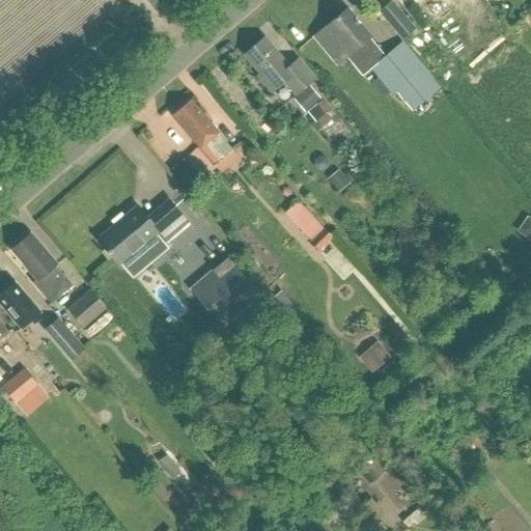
[(392,0),(391,0),(379,11),(401,39),(415,27),(392,0)]
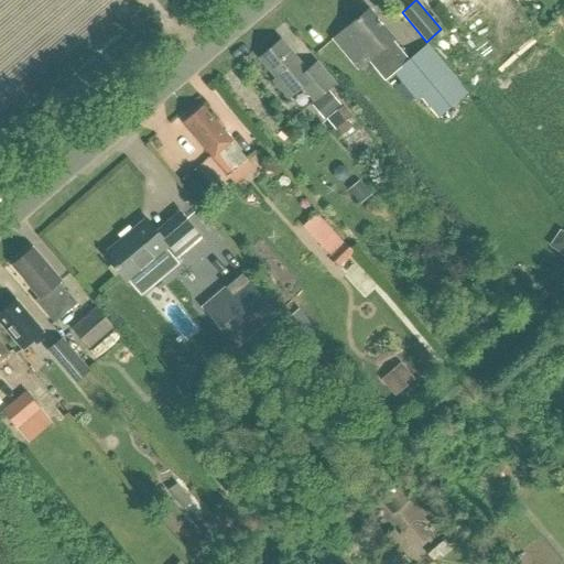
[(394,74),(418,100),(447,76),(424,47),(411,58),(396,40),(398,38),(371,7),(347,28),(372,57),(370,60),(388,79),(394,74)]
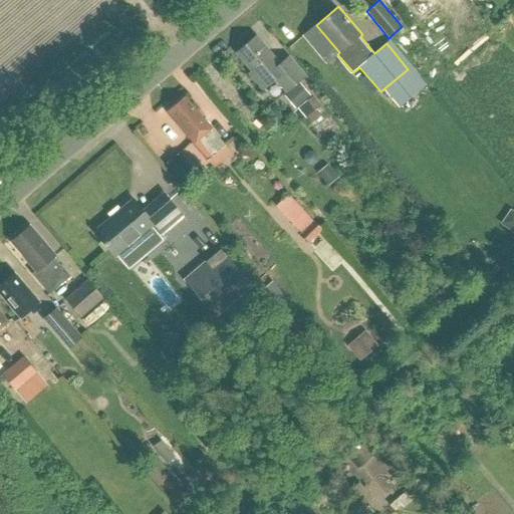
[(276,79),(287,92),(305,76),(289,56),(280,64),(256,36),(236,53),(252,70),(249,73),(263,89),(276,79)]
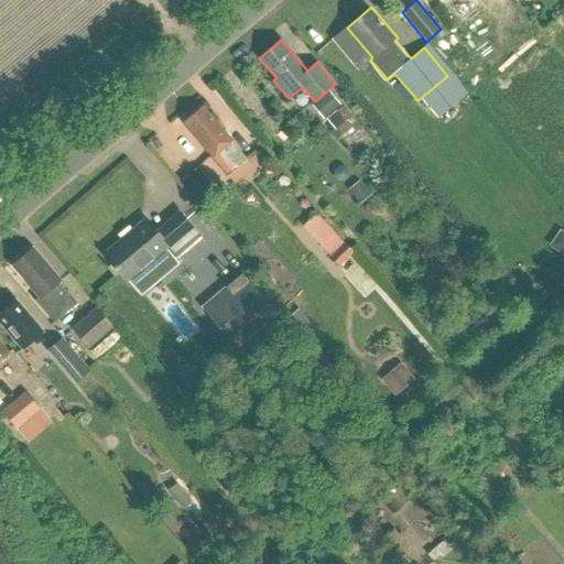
[(329,93),(317,102),(328,116),(340,106),(329,93)]
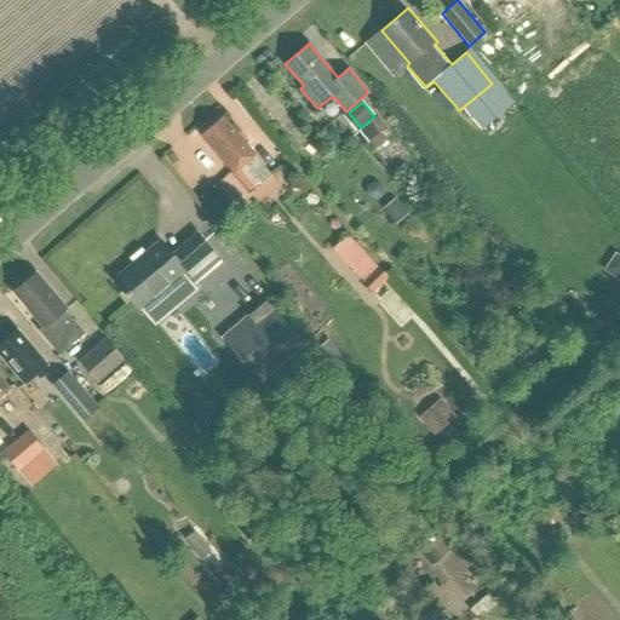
[(233,171),(257,200),(277,182),(223,118),(202,135),(233,171)]
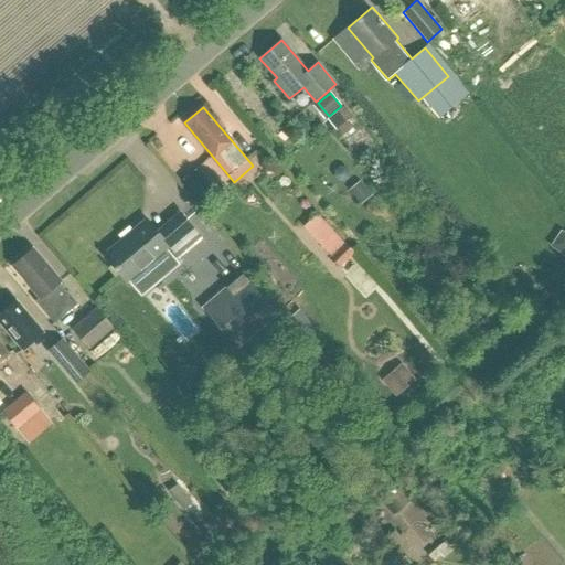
[(364,183),(353,193),(362,204),(373,194),(364,183)]
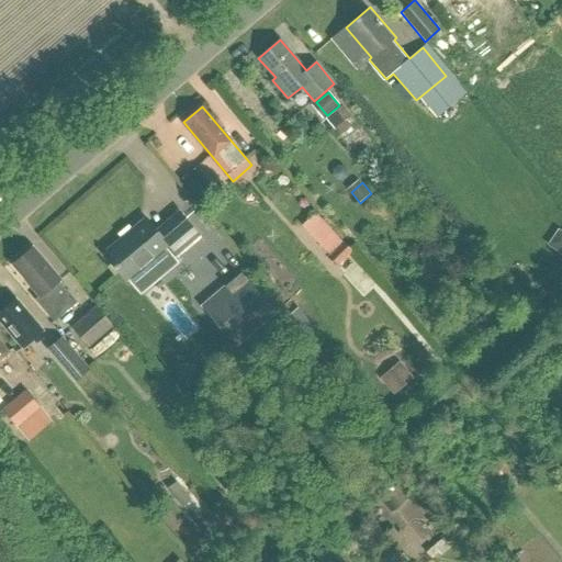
[(146,216),(103,250),(126,279),(165,247),(173,257),(200,235),(179,211),(156,229),(146,216)]
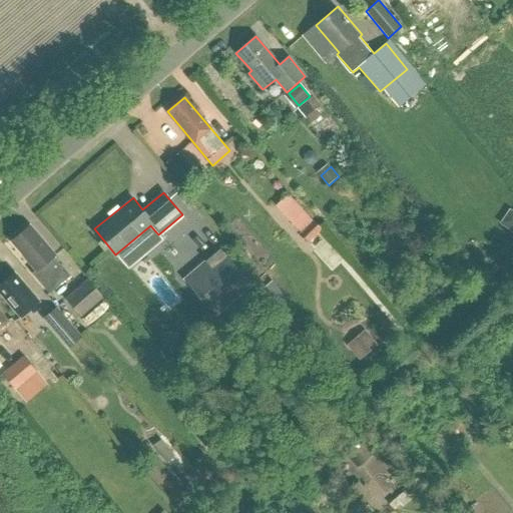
[(304,232),(303,232),(310,241),(324,229),(315,219),(314,220),(295,199),(283,209),(304,232)]
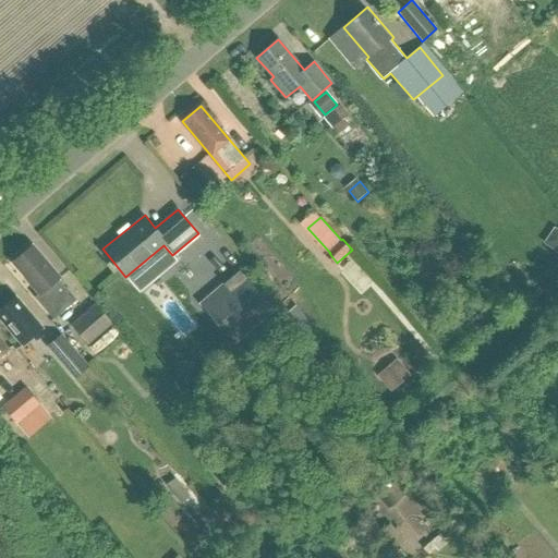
[(35,299),(53,320),(75,301),(58,281),(60,279),(33,246),(13,263),(39,294),(35,299)]
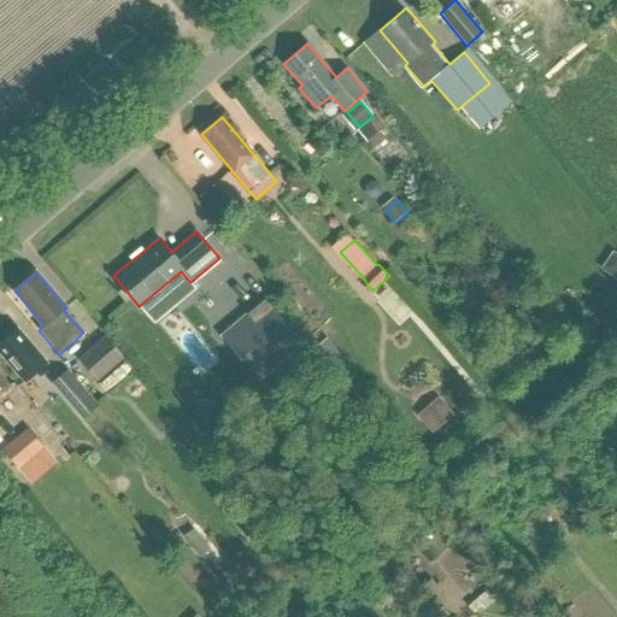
[(265,298),(221,334),(258,380),(303,342),(265,298)]
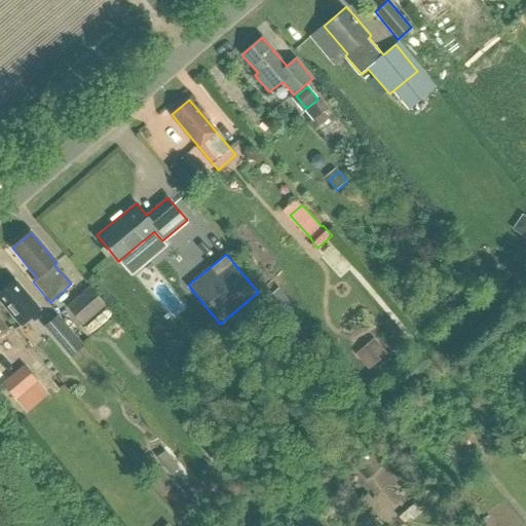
[(0,291),(0,300),(20,324),(39,308),(14,279),(0,291)]
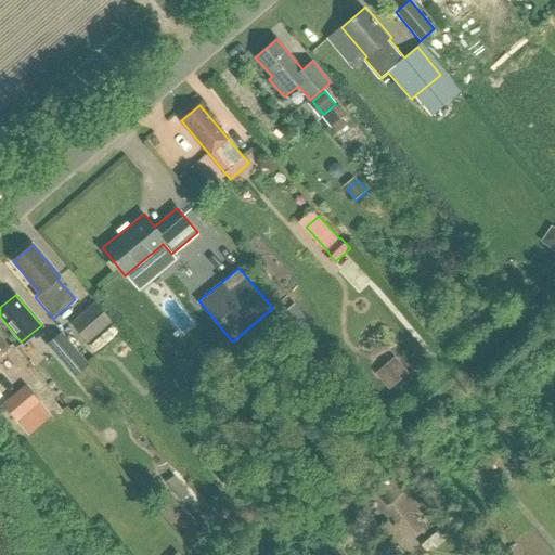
[(94,301),(69,322),(87,343),(112,321),(94,301)]
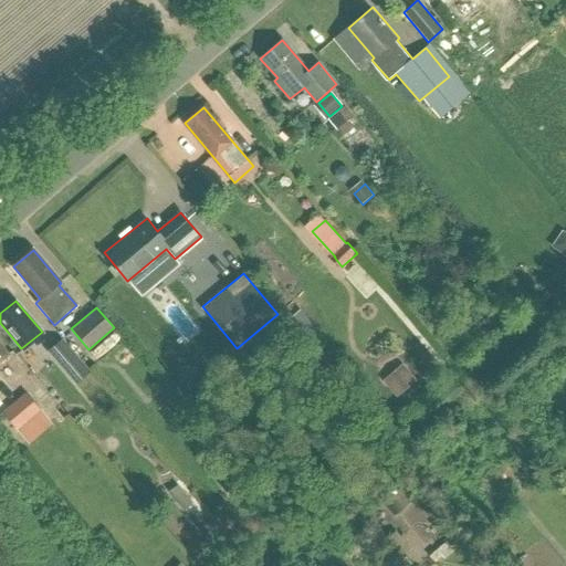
[(64,339),(49,352),(76,386),(92,373),(64,339)]
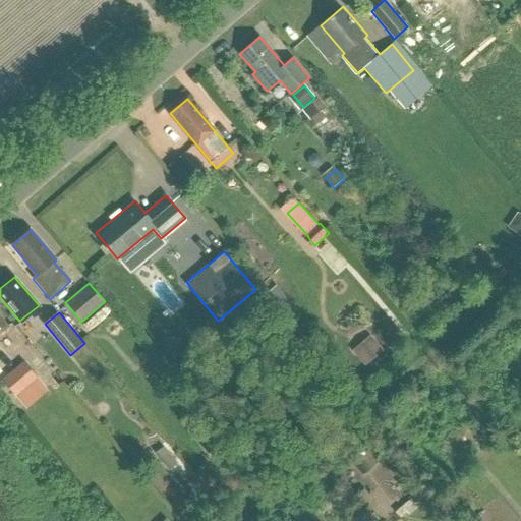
[(354,351),(368,366),(386,350),(372,335),(354,351)]
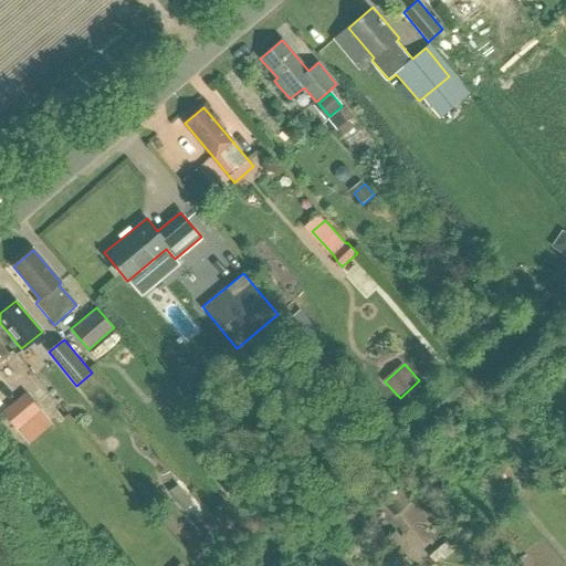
[(28,390),(3,411),(18,429),(43,408),(28,390)]
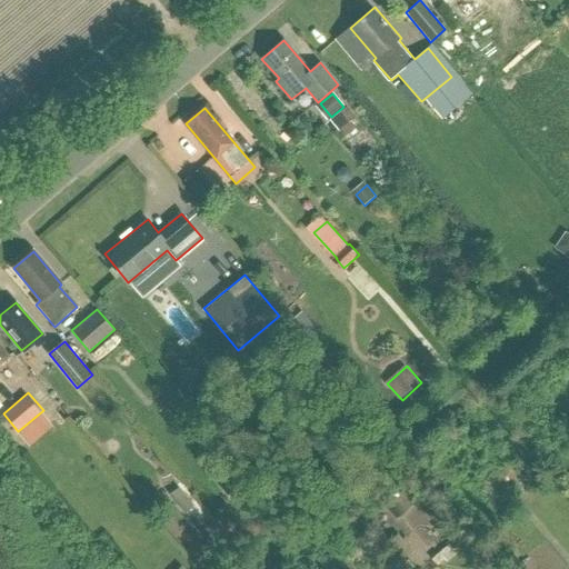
[(387,508),(396,519),(405,511),(396,501),(387,508)]
